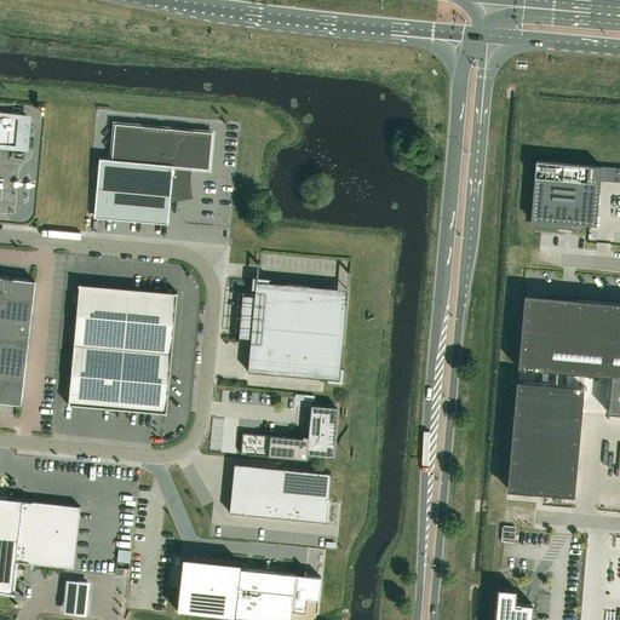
[(0,145),(24,149),(26,127),(27,116),(16,116),(17,113),(11,113),(11,115),(0,114),(0,145)]
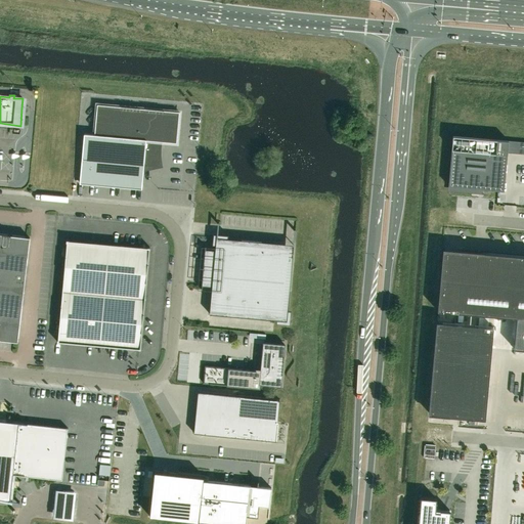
[(177,143),(179,112),(97,104),(94,134),(84,134),(80,182),(142,188),(144,166),(153,167),(158,166),(160,160),(162,142),(177,143)]
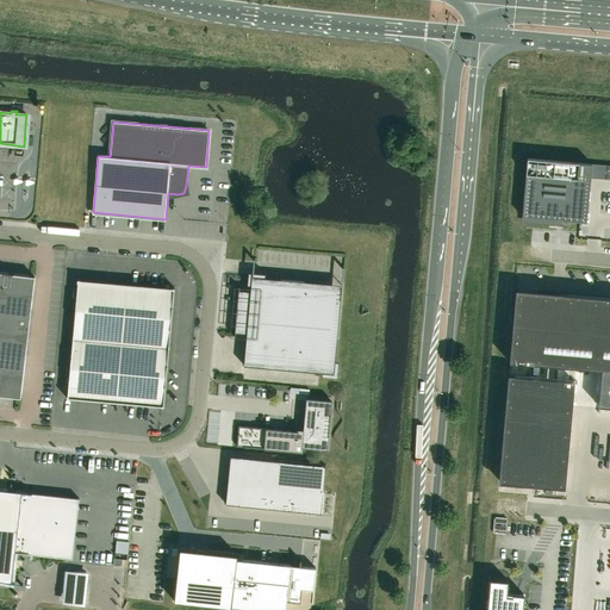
[(528,159),(522,216),(523,216),(562,219),(580,222),(586,222),(590,178),(591,165),(585,163),(528,159)]
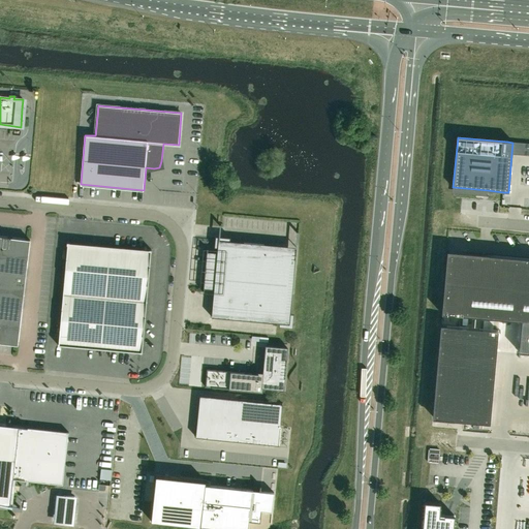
[(528,144),(512,143),(511,154),(528,155),(528,144)]
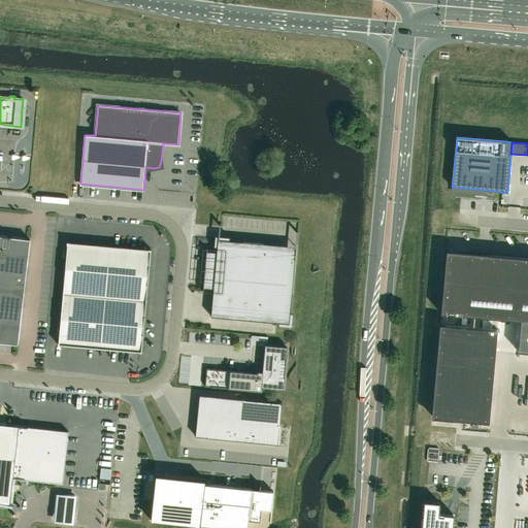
[(0,342),(13,344),(13,343),(18,344),(18,341),(19,341),(30,242),(30,239),(26,239),(26,238),(0,235),(0,342)]
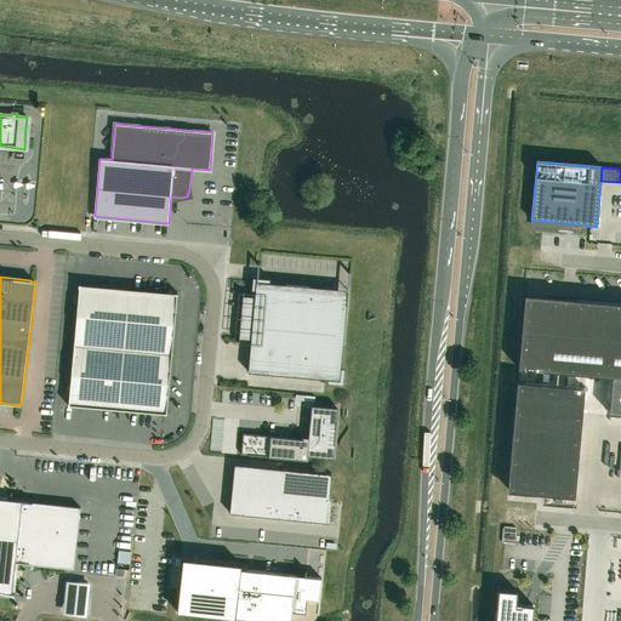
[(345,369),(341,368),(343,347),(342,347),(343,346),(329,345),(334,289),(271,283),(271,279),(252,278),(251,290),(256,291),(255,296),(244,296),(244,292),(243,291),(239,342),(239,343),(240,339),(251,340),(249,372),(257,372),(328,380),(328,383),(343,385),(345,369)]
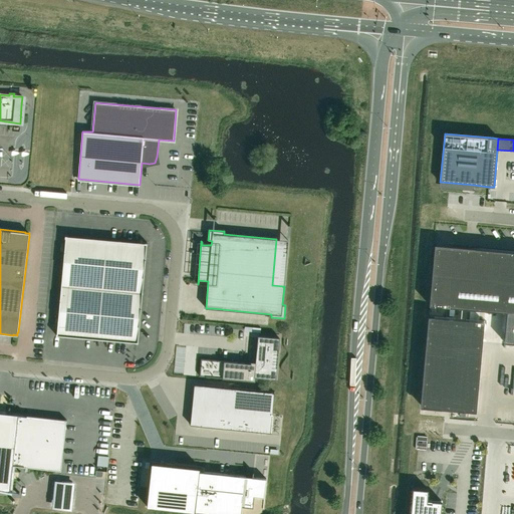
[(139,343),(148,243),(65,235),(56,335),(139,343)]
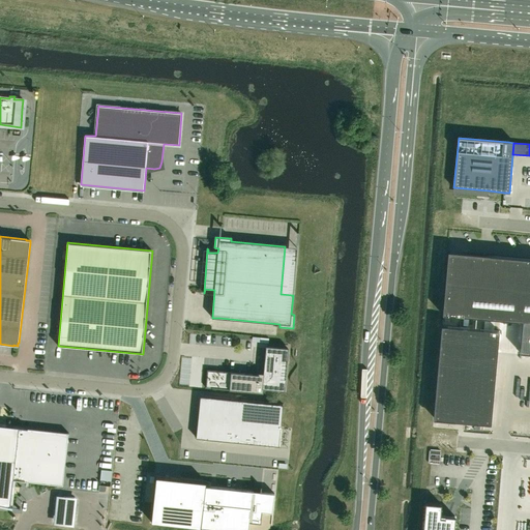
[(443,308),(442,315),(522,322),(520,352),(529,353),(529,258),(490,255),(490,256),(465,254),(464,273),(447,272),(444,308),(443,308)]
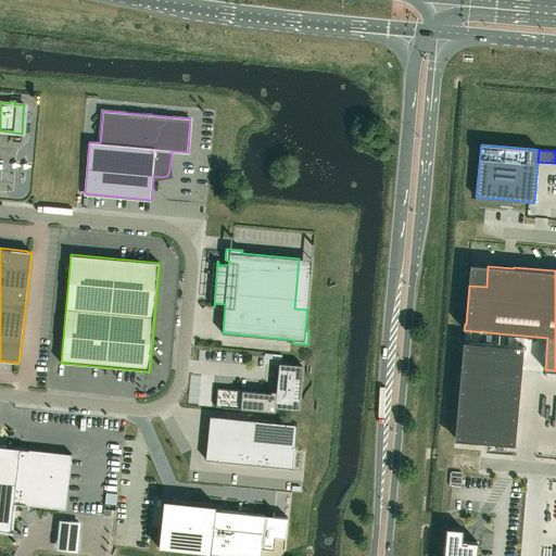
[(464,348),(456,439),(478,441),(478,442),(515,445),(523,346),(463,341),(463,348),(464,348)]
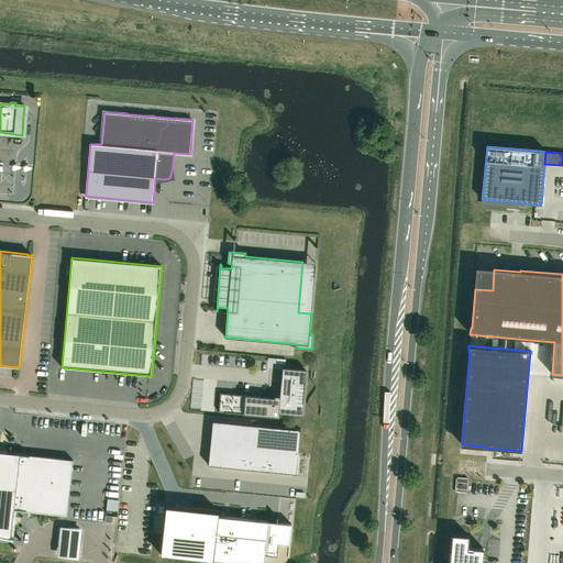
[(220,393),(219,411),(280,418),(280,412),(301,415),(306,370),(284,367),(280,397),(275,396),(275,398),(220,393)]
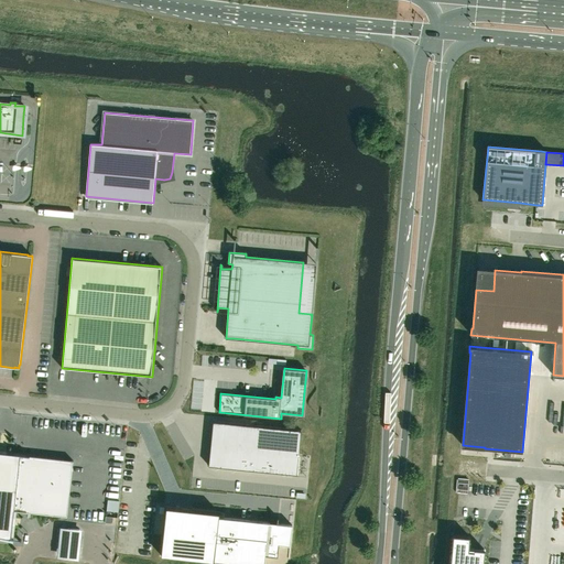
[(126,412),(126,402),(108,402),(108,411),(126,412)]
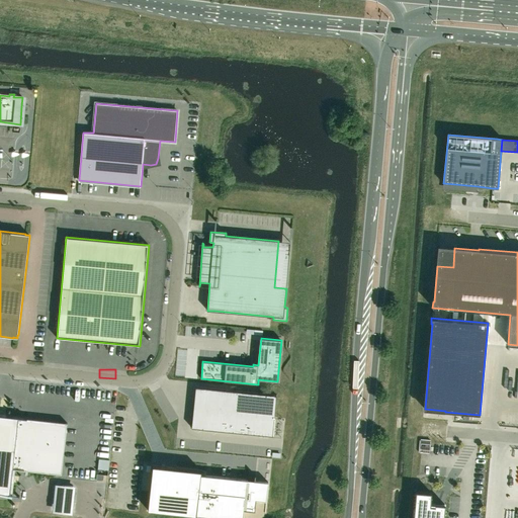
[(277,395),(195,386),(191,428),(273,436),(277,395)]
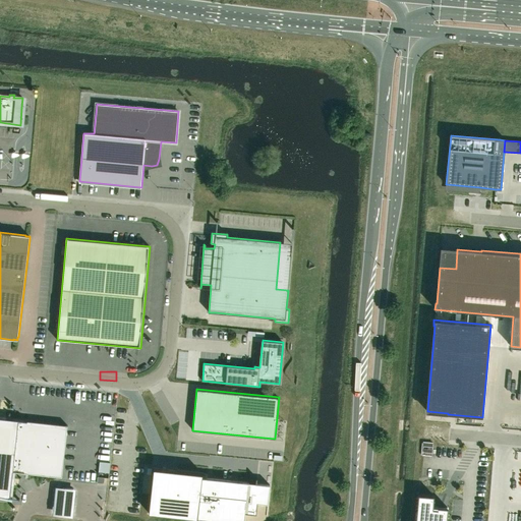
[(62,477),(67,425),(0,417),(0,496),(10,499),(13,472),(62,477)]
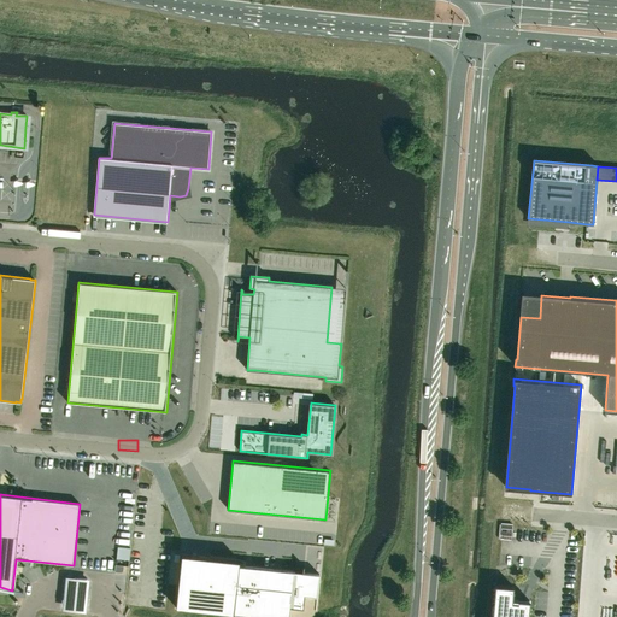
[(511,533),(511,522),(501,522),(501,533),(511,533)]
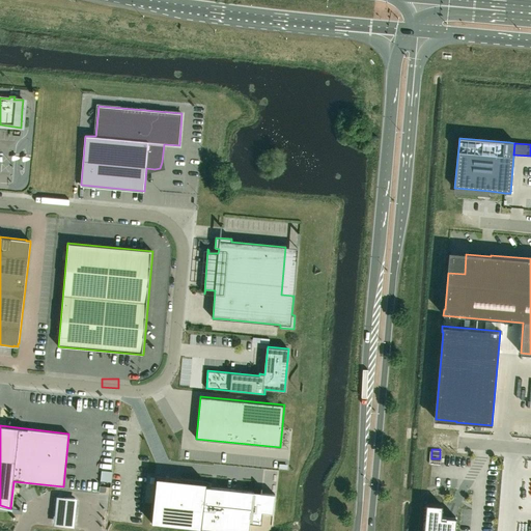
[(101,465),(102,476),(111,476),(110,465),(101,465)]
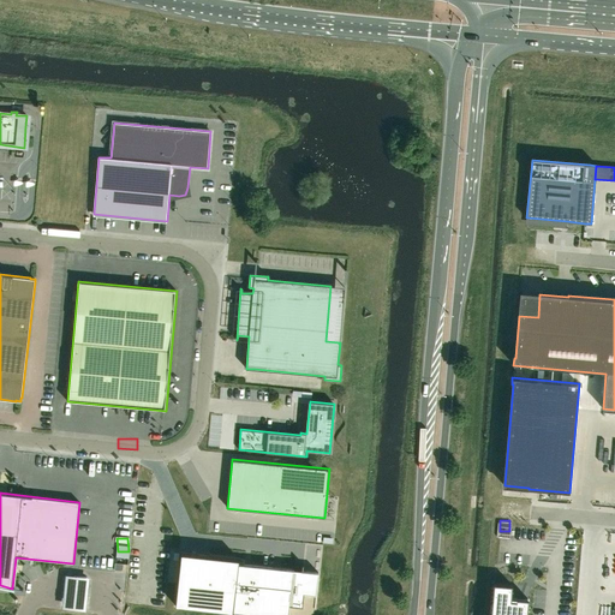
[(589,581),(586,614),(614,614),(614,543),(610,543),(607,583),(589,581)]
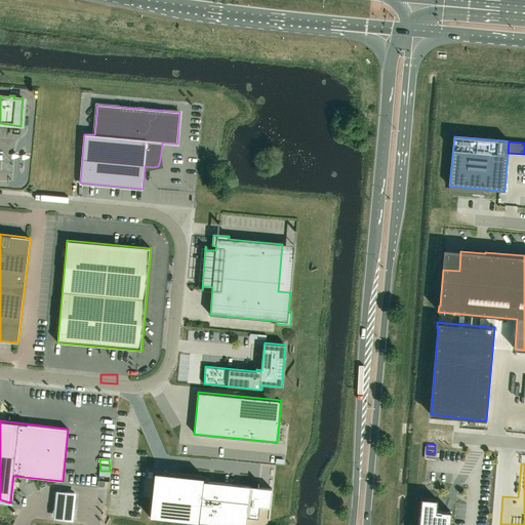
[(155,472),(150,517),(221,524),(246,524),(247,517),(258,518),(259,507),(270,508),(272,488),(257,487),(251,486),(204,481),(204,477),(155,472)]
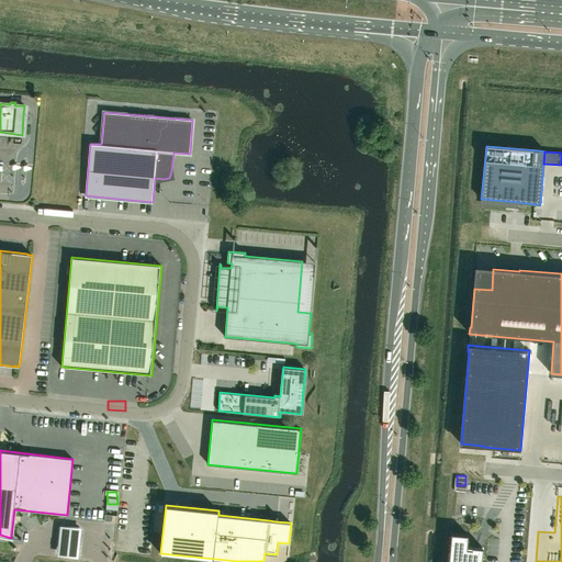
[(82,528),(60,526),(57,555),(79,558),(82,528)]
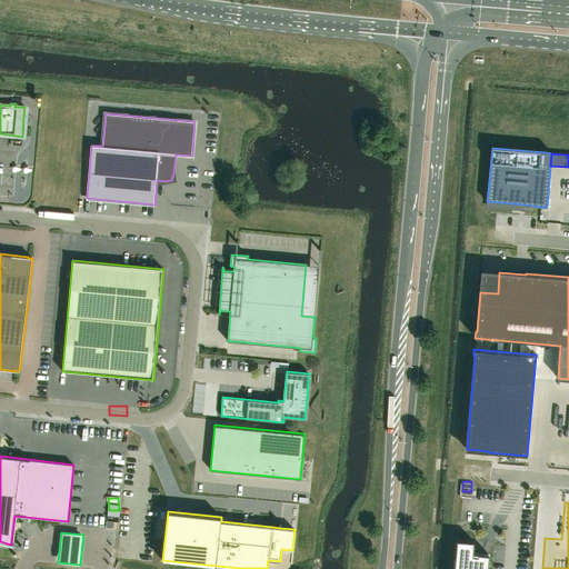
[(487,568),(488,555),(478,555),(478,556),(472,556),(473,541),(457,540),(453,568),(487,568)]
